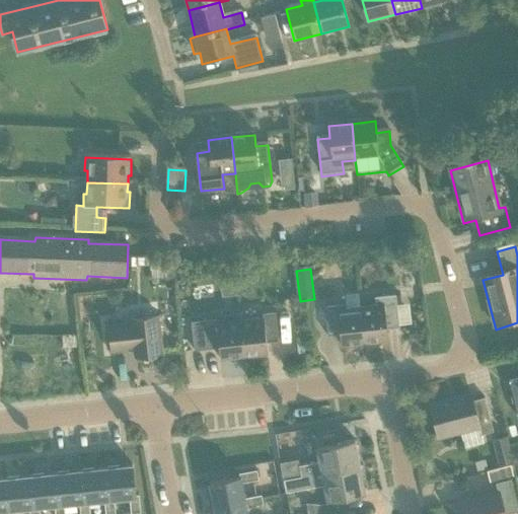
[(361,310),(365,347),(388,344),(387,332),(399,331),(395,298),(375,300),(376,308),(361,310)]
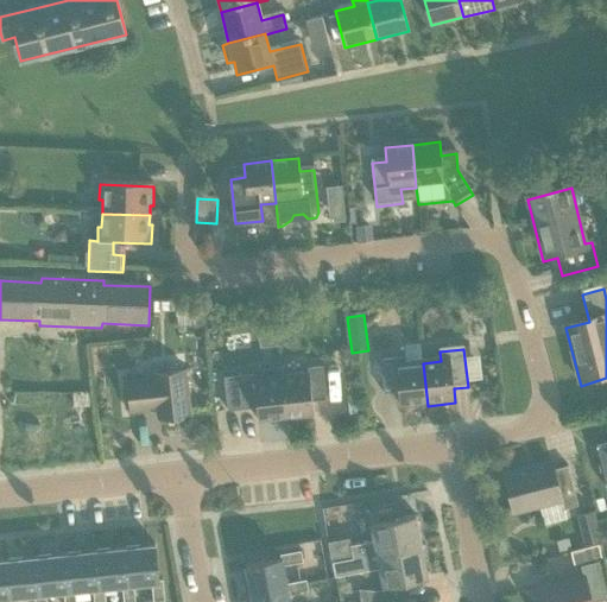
[(400,409),(428,406),(423,363),(396,367),(396,362),(380,363),(384,397),(399,395),(400,409)]
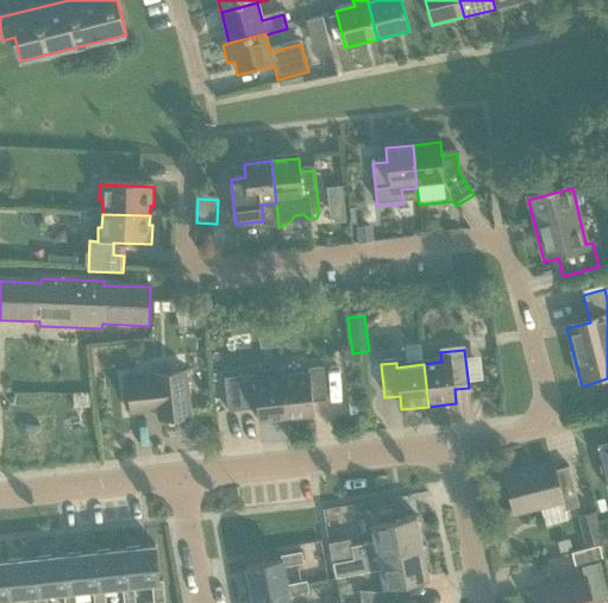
[(309,377),(282,381),(287,422),(314,419),(313,406),(327,403),(324,370),(308,372),(309,377)]
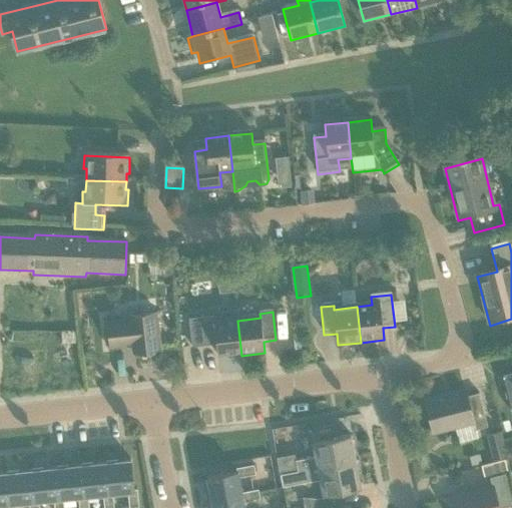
[(108,325),(110,348),(133,346),(134,356),(161,353),(157,315),(129,318),(130,322),(108,325)]
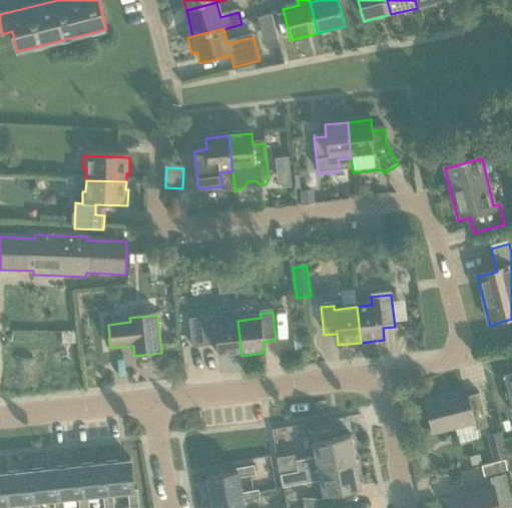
[(241,356),(237,321),(222,322),(222,318),(189,322),(192,350),(217,347),(218,359),(241,356)]
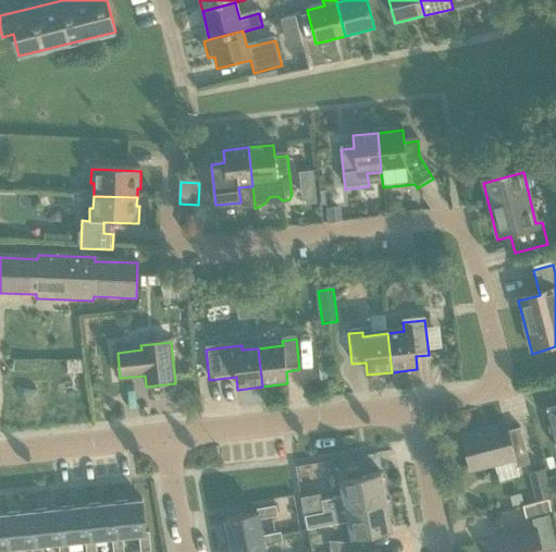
[(517,470),(530,467),(520,430),(508,433),(506,427),(461,439),(471,473),(515,462),(517,470)]
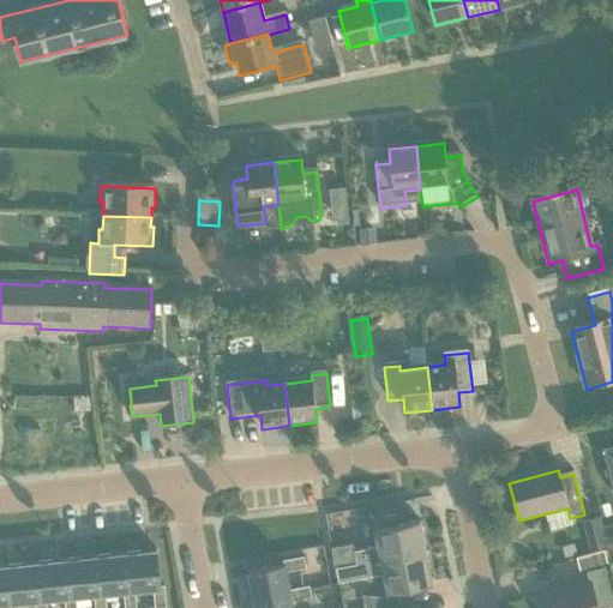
[(358,567),(426,554),(420,523),(404,527),(401,511),(372,517),(379,549),(354,554),(358,567)]
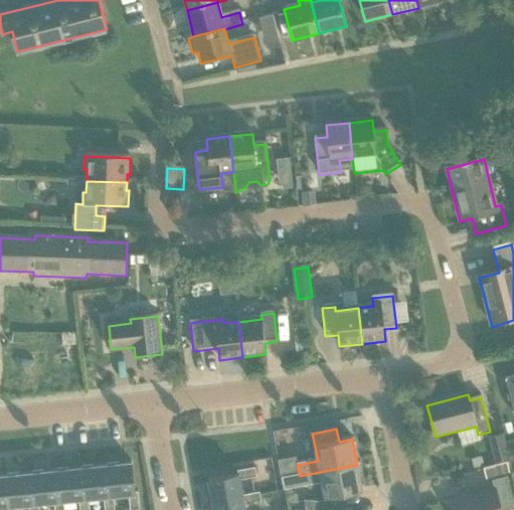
[(511,461),(504,436),(489,440),(496,465),(511,461)]
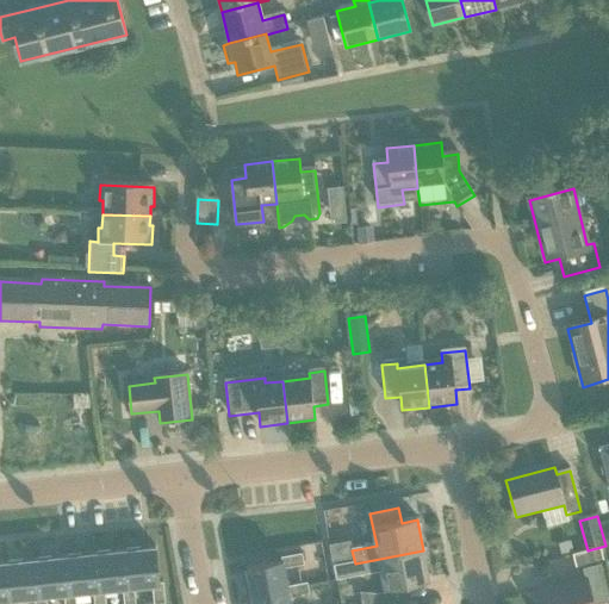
[(156,549),(126,553),(131,590),(135,590),(153,587),(155,603),(166,603),(163,585),(160,586),(156,549)]
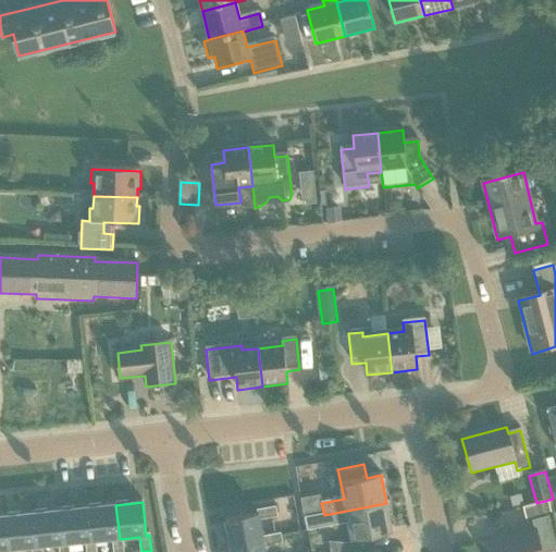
[(392,531),(386,503),(324,515),(324,516),(307,519),(309,531),(348,524),(351,540),(392,531)]
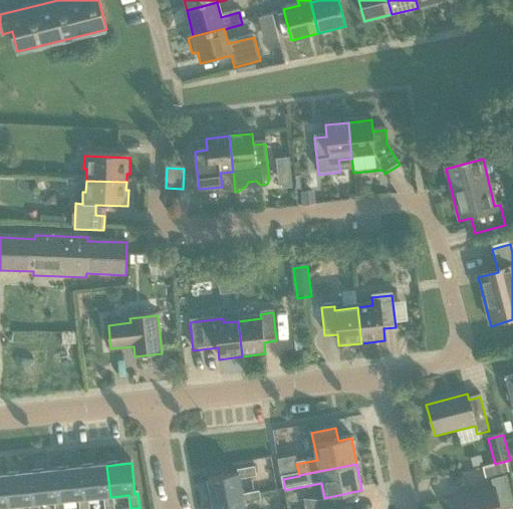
[(110,497),(106,466),(82,468),(85,500),(88,499),(103,498),(104,508),(114,508),(113,497),(110,497)]
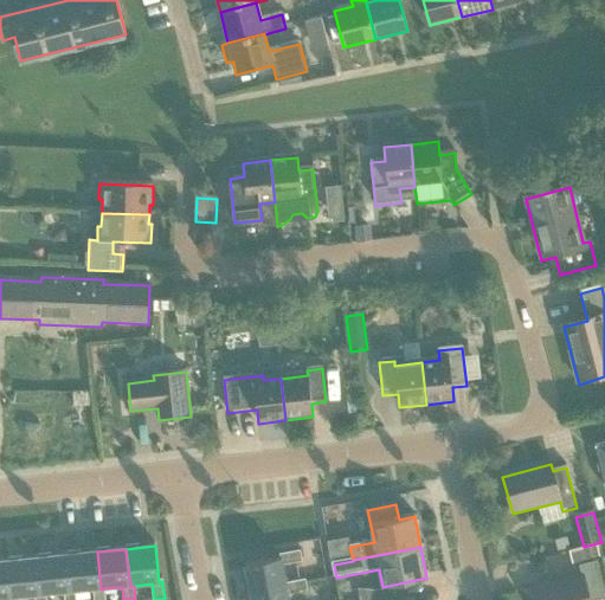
[(105,599),(104,588),(101,589),(97,552),(68,555),(71,592),(75,592),(94,589),(95,599),(105,599)]
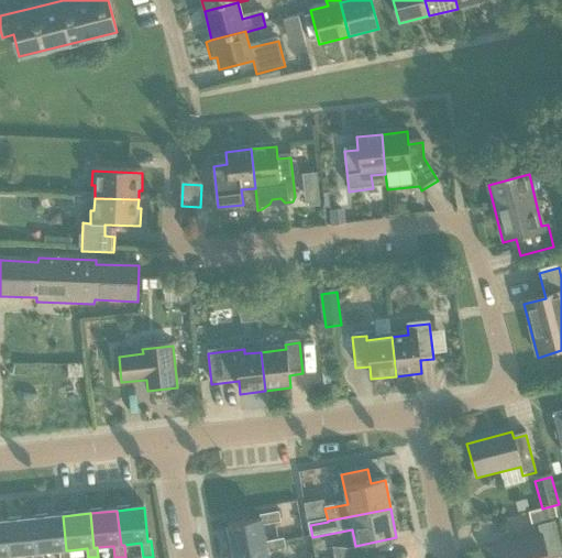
[(267,547),(266,544),(263,527),(281,524),(279,514),(260,517),(261,521),(228,527),(232,554),(267,547)]
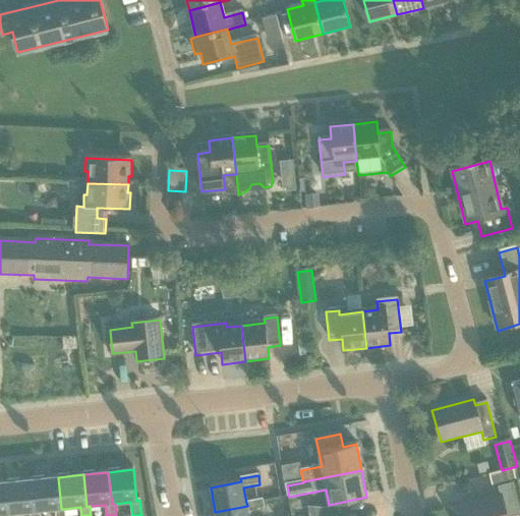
[(65,515),(64,509),(61,509),(58,477),(33,480),(37,512),(40,512),(55,510),(56,515),(65,515)]
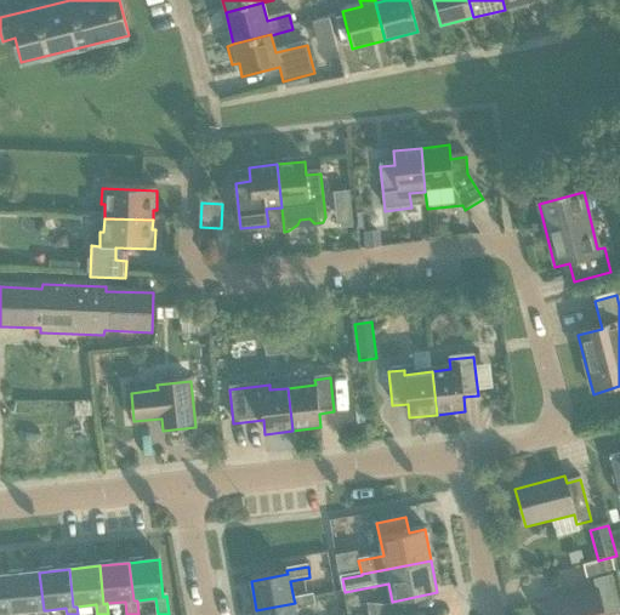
[(47,614),(47,610),(44,610),(39,573),(10,575),(13,614),(17,613),(35,611),(35,614),(47,614)]
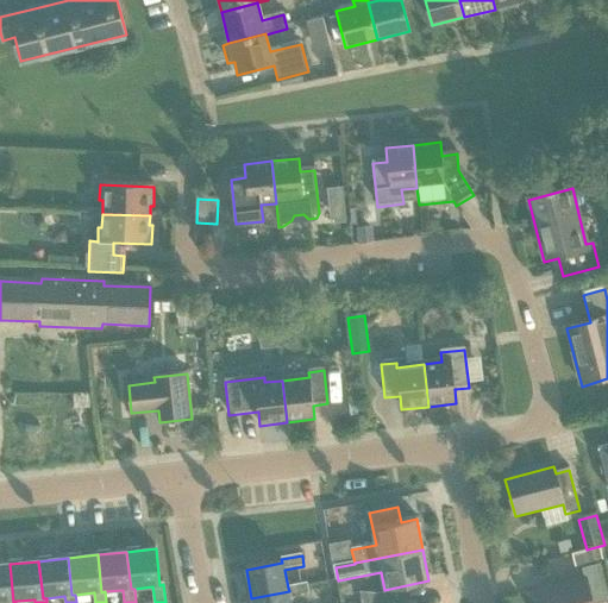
[(17,602),(17,601),(13,602),(10,564),(0,564),(0,602),(6,602),(17,602)]
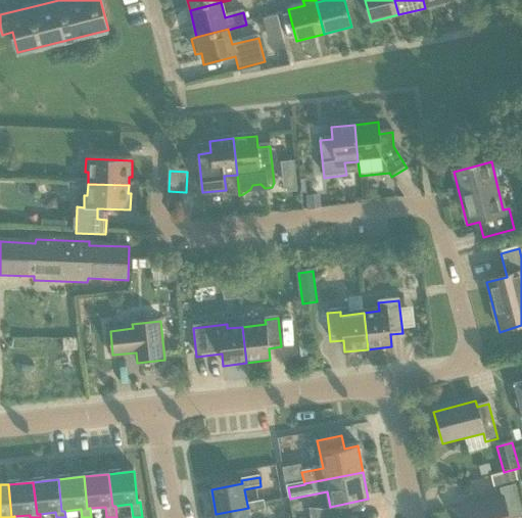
[(521,517),(521,510),(516,486),(500,490),(503,500),(460,511),(461,517),(521,517)]
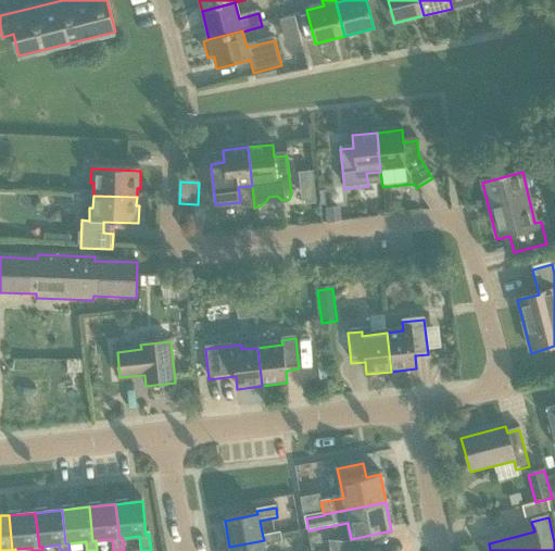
[(280,534),(263,537),(264,540),(229,547),(230,550),(265,550),(265,547),(282,543),(280,534)]
